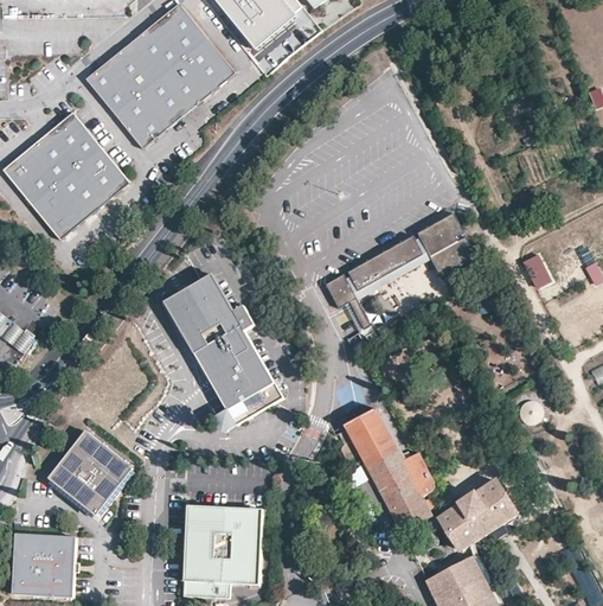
[(213,0),(252,48),(293,14),(292,12),(297,7),(292,0),(213,0)]
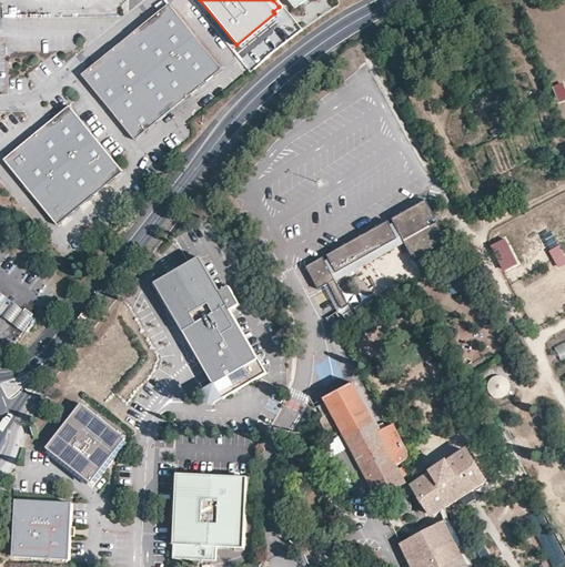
[(285,0),(292,9),(303,0),(285,0)]
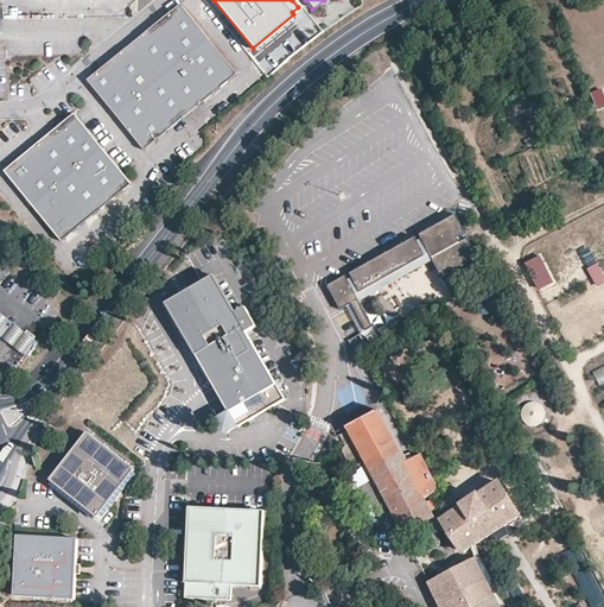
[(84,78),(140,147),(233,73),(177,2),(84,78)]
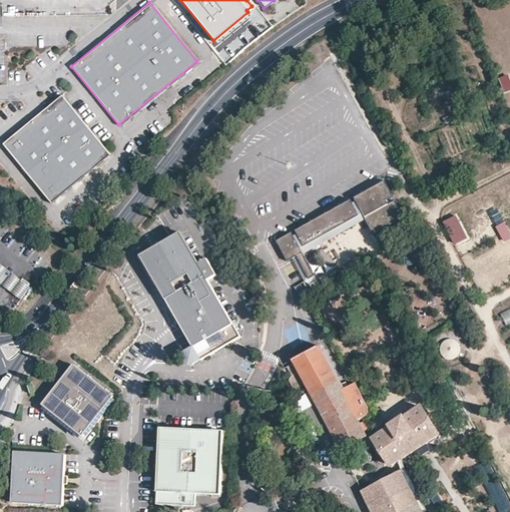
[(509,85),(506,74),(496,77),(501,91),(509,87),(509,85)]
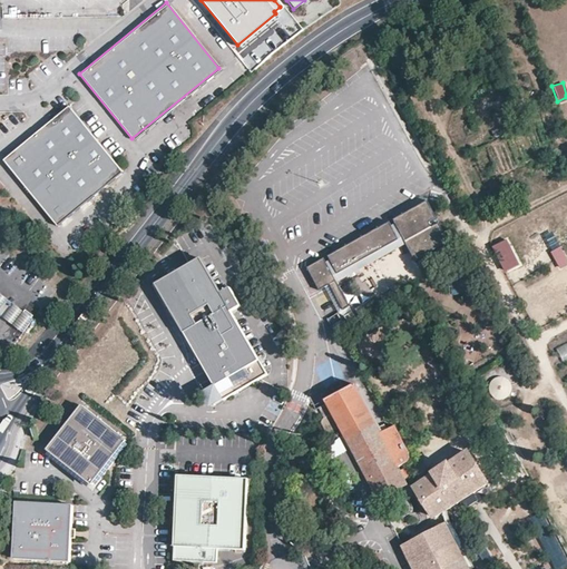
[(120,172),(67,106),(2,158),(55,225),(120,172)]
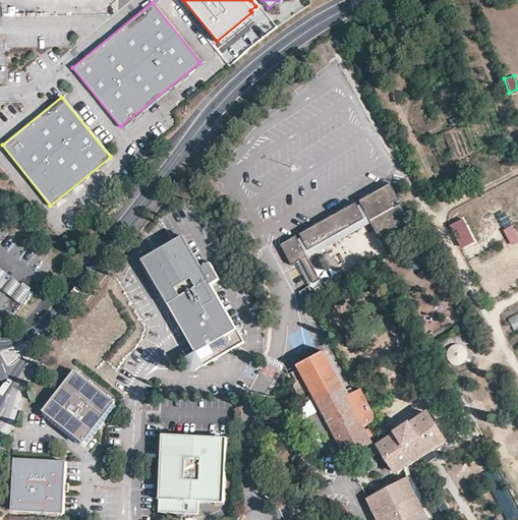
[(298,260),(304,255),(366,221),(376,237),(407,220),(404,214),(398,204),(391,207),(389,204),(396,199),(387,183),(355,200),(359,208),(356,210),(352,203),(296,234),(299,240),(296,242),(292,236),(277,244),(288,265),(298,260)]
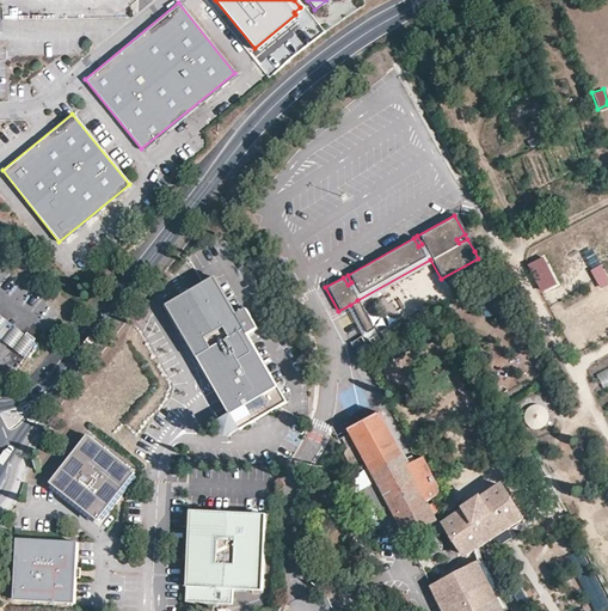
[(527,260),(540,291),(556,283),(542,254),(527,260)]
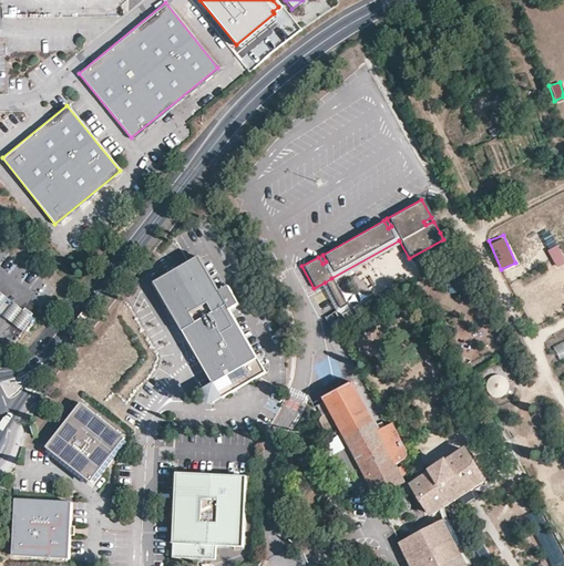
[(563,261),(554,244),(545,249),(554,266),(563,261)]
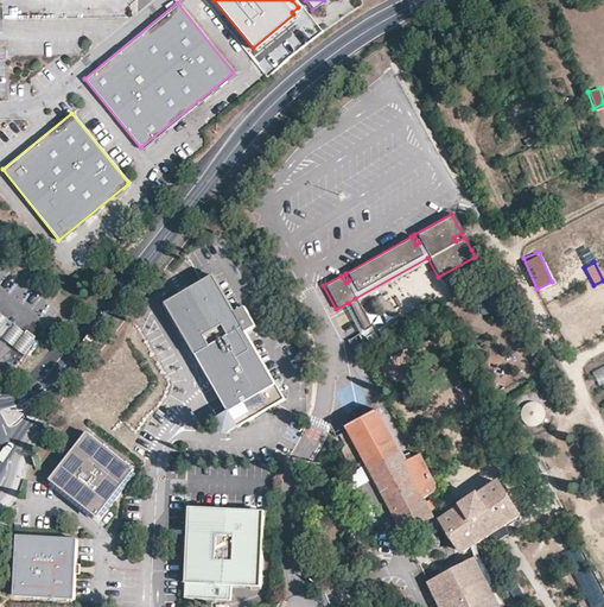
[(413,274),(424,290),(436,280),(426,266),(413,274)]
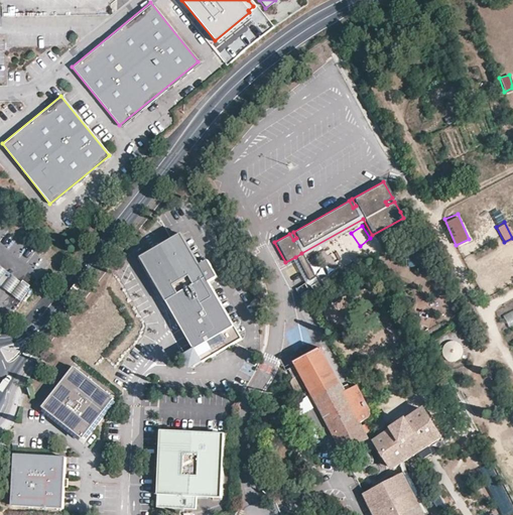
[(197,265),(179,234),(164,242),(139,256),(156,288),(159,286),(165,298),(163,299),(190,349),(193,353),(185,357),(188,363),(197,359),(224,344),(237,337),(206,281),(197,265)]
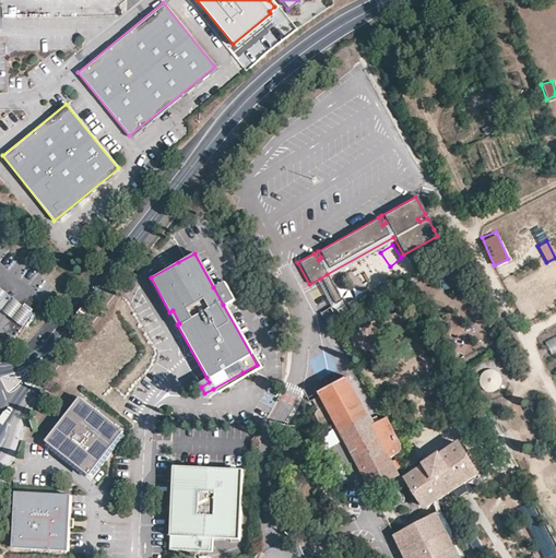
[(329,280),(322,283),(333,303),(340,299),(329,280)]
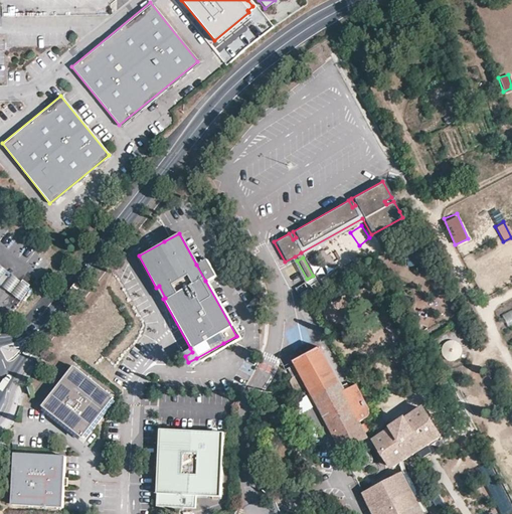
[(205,260),(196,265),(205,281),(214,277),(205,260)]
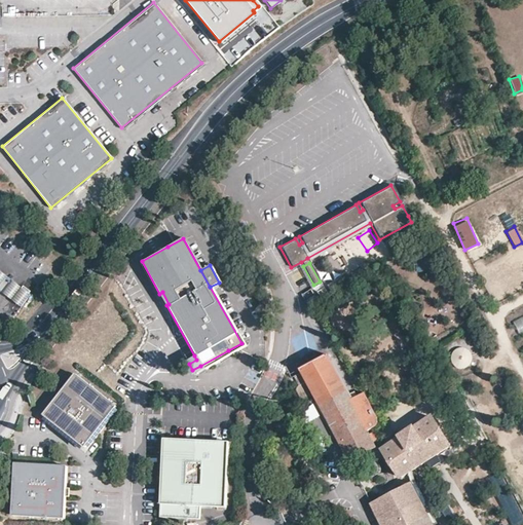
[(10,279),(5,275),(0,282),(0,290),(1,291),(10,279)]
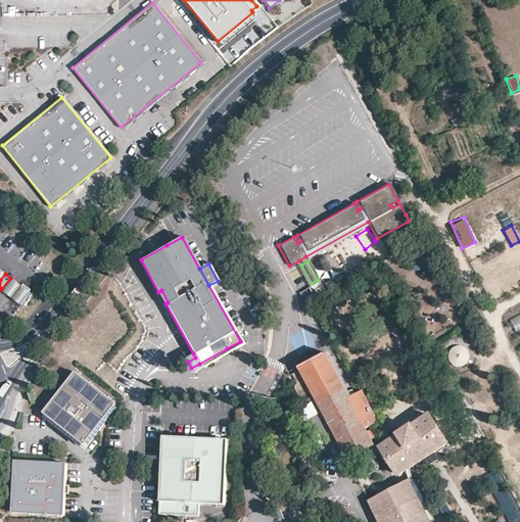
[(16,283),(10,278),(1,289),(7,294),(14,299),(19,303),(29,292),(24,288),(16,283)]
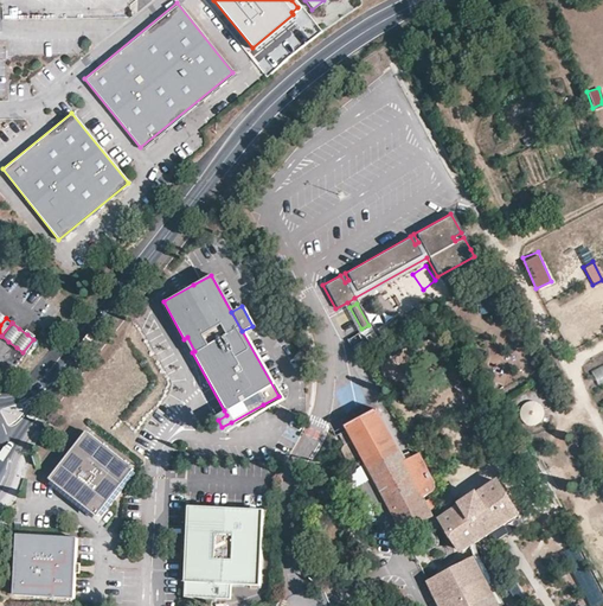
[(194,351),(187,337),(184,339),(179,342),(186,356),(192,352),(194,351)]
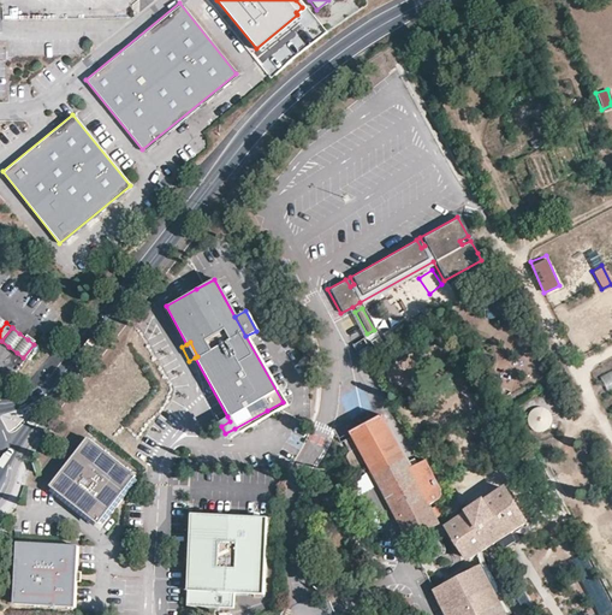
[(367,349),(364,344),(356,349),(358,354),(367,349)]
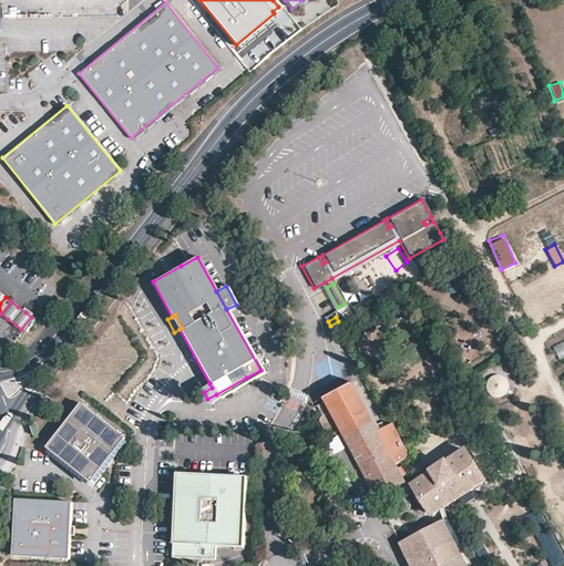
[(556,357),(563,353),(563,337),(551,342),(556,357)]
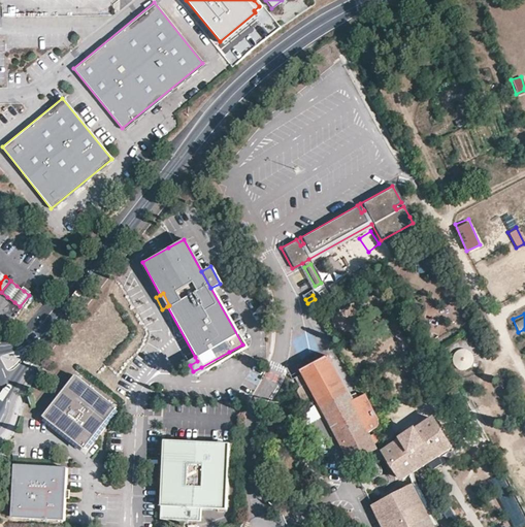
[(470,362),(471,358),(470,354),(468,351),(465,349),(461,348),(457,349),(453,351),(451,354),(450,358),(451,362),(453,365),(457,367),(461,368),(465,367),(468,365),(470,362)]
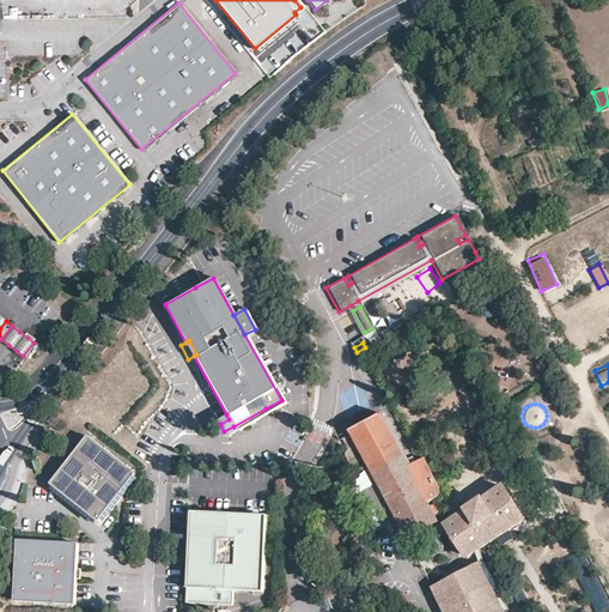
[(377,412),(346,428),(347,431),(339,436),(343,447),(342,447),(341,452),(349,468),(364,461),(370,472),(394,516),(405,537),(434,520),(432,515),(440,510),(436,501),(426,506),(425,501),(434,496),(436,486),(419,456),(405,464),(395,444),(377,412)]
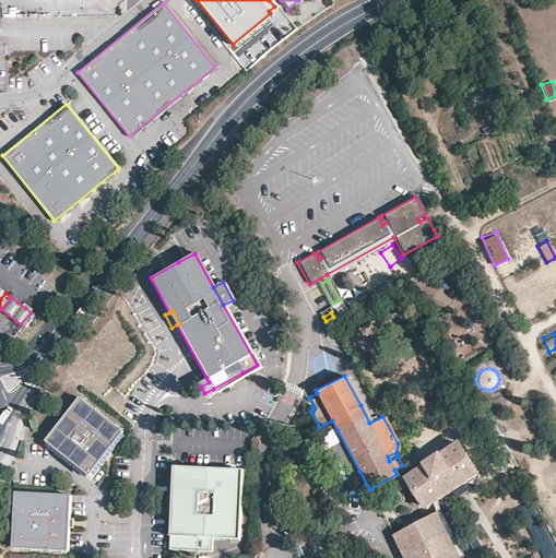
[(121,430),(78,396),(45,439),(87,474),(121,430)]
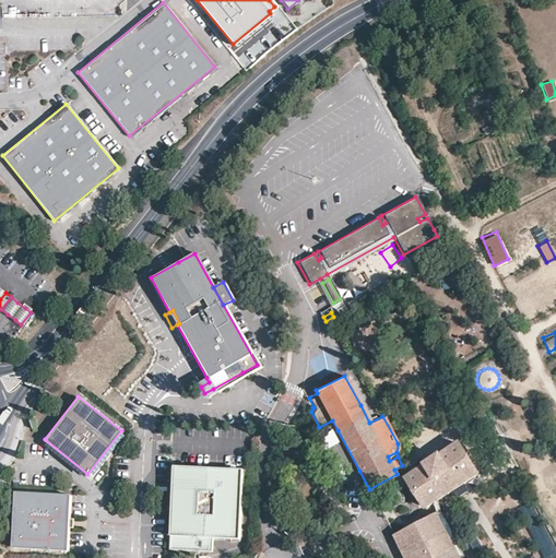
[(475,474),(453,441),(402,475),(424,508),(475,474)]
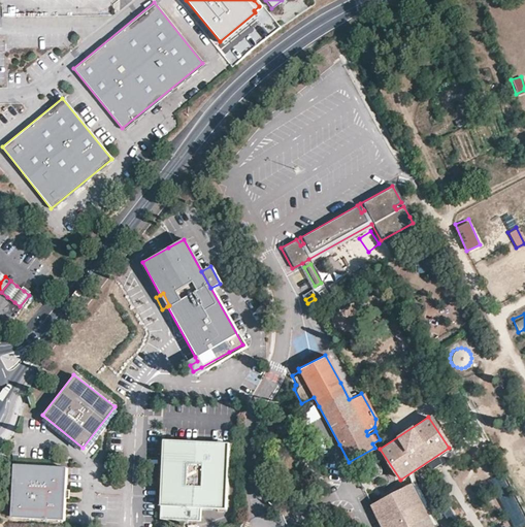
[(225,507),(228,442),(162,438),(161,465),(160,479),(158,518),(198,520),(198,506),(225,507)]
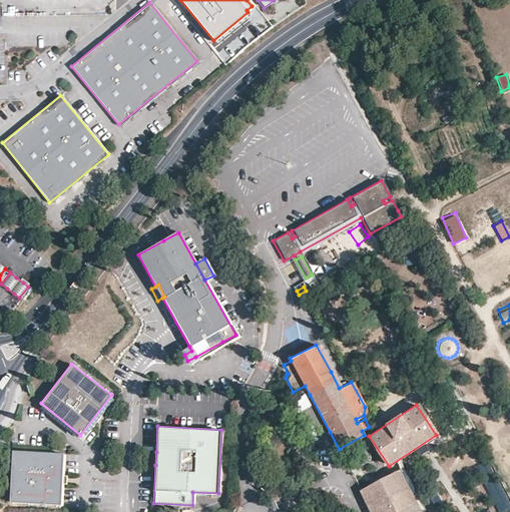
[(12,451),(11,472),(10,501),(17,502),(60,504),(62,476),(63,454),(12,451)]
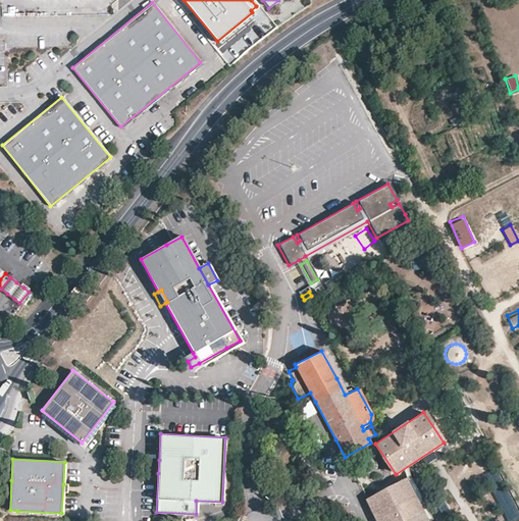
[(497,467),(484,472),(505,520),(513,520),(518,519),(497,467)]
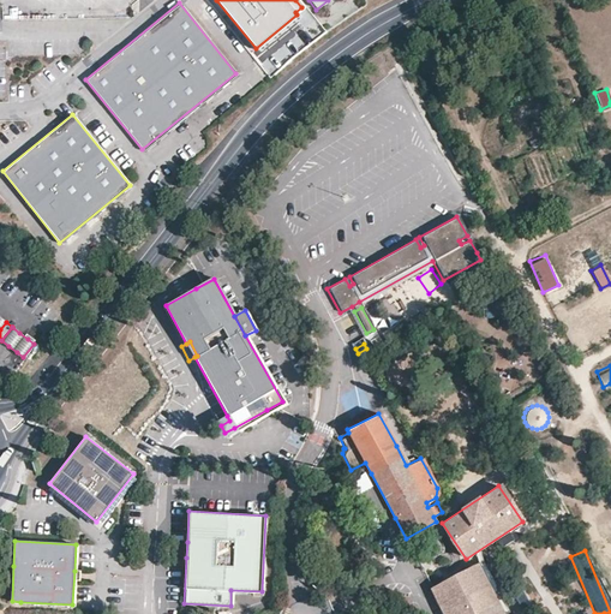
[(502,613),(496,601),(478,564),(431,588),(443,613),(502,613)]
